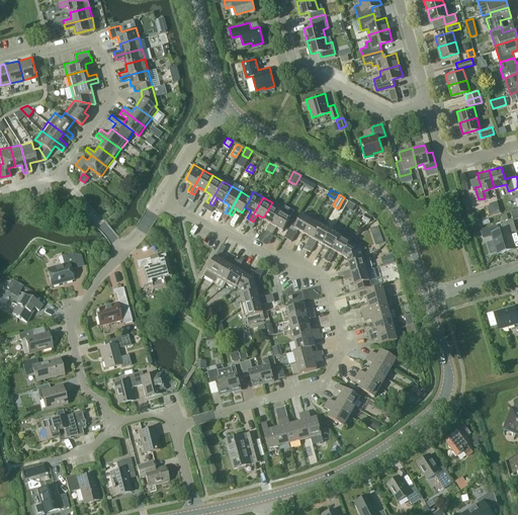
[(348,198),(345,204),(352,208),(355,202),(348,198)]
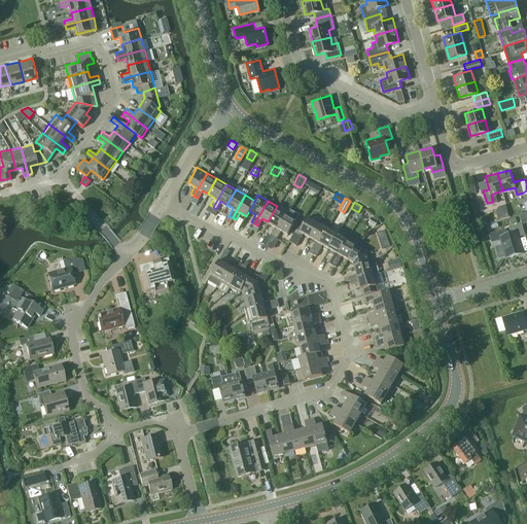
[(500,214),(512,212),(511,202),(499,203),(500,214)]
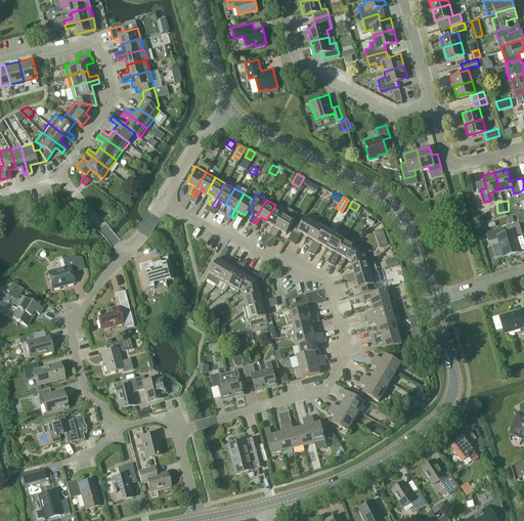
[(273,224),(268,231),(272,233),(286,211),(285,211),(275,205),(266,220),(273,224)]
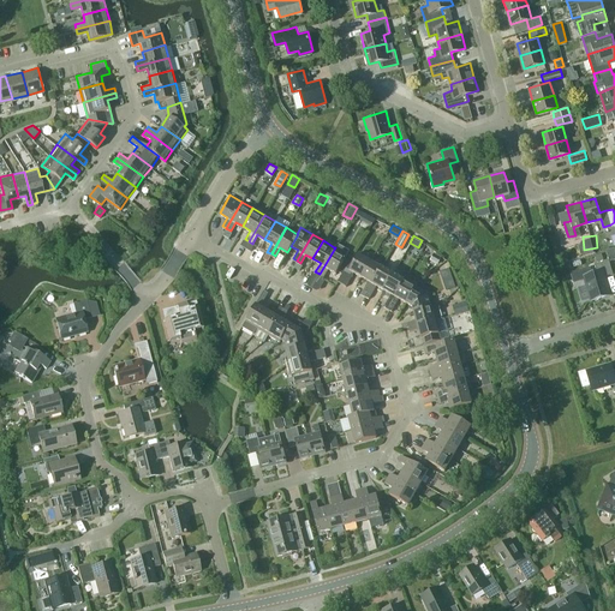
[(338,269),(341,271),(351,257),(346,253),(350,249),(338,241),(334,247),(335,247),(320,274),(323,276),(328,268),(336,271),(338,269)]
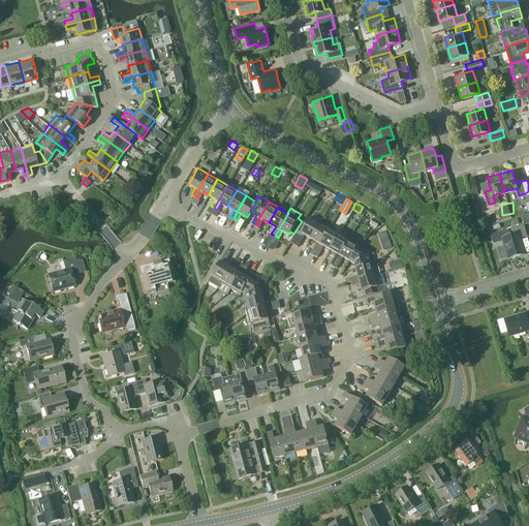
[(305,223),(302,221),(293,234),(290,241),(298,245),(304,233),(311,237),(319,221),(309,215),(305,223)]
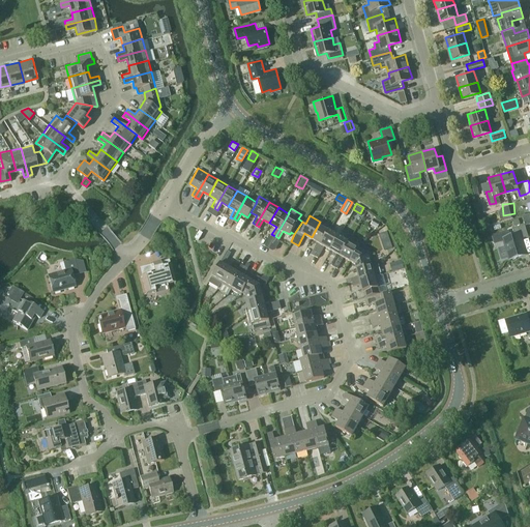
[(371,223),(377,226),(380,221),(374,216),(371,223)]
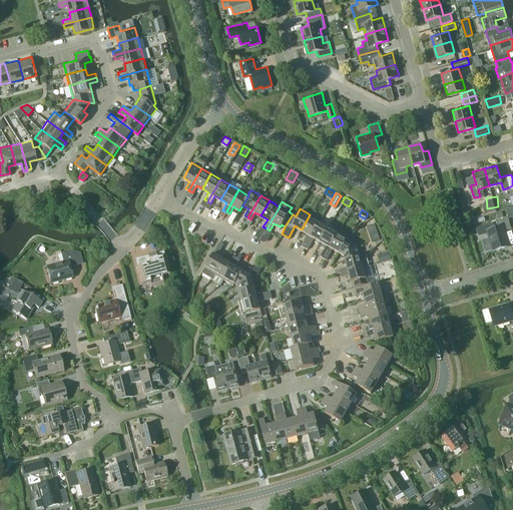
[(320,219),(310,214),(302,229),(308,232),(303,240),(307,241),(320,219)]
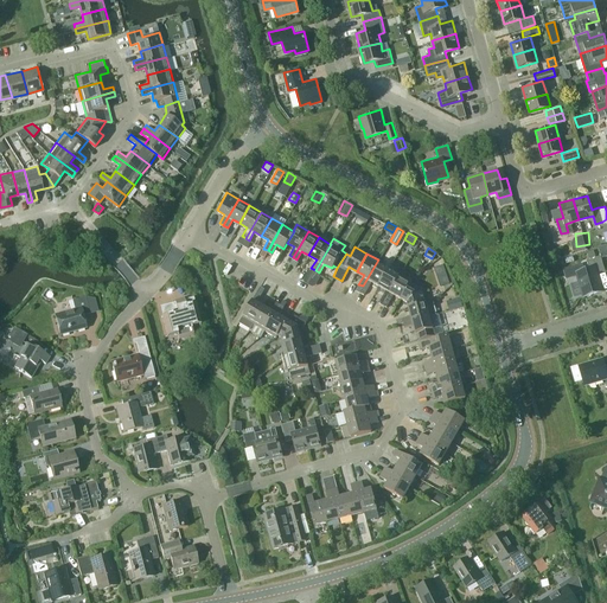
[(605,268),(601,255),(587,258),(589,268),(585,269),(582,261),(563,267),(563,268),(564,268),(568,274),(576,273),(583,294),(586,294),(587,294),(590,293),(592,292),(602,289),(596,270),(605,268)]
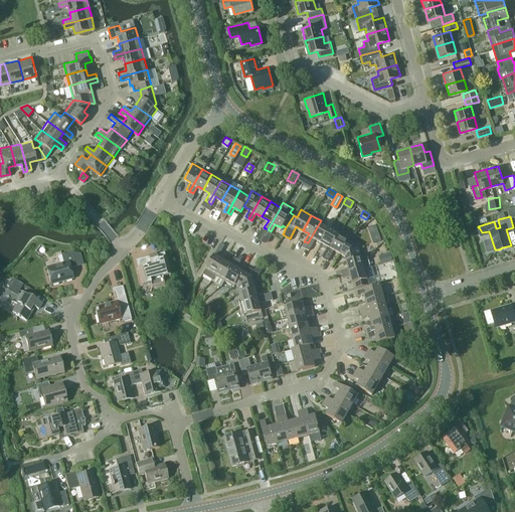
[(321,241),(330,226),(321,220),(308,242),(306,246),(309,248),(315,237),(321,241)]
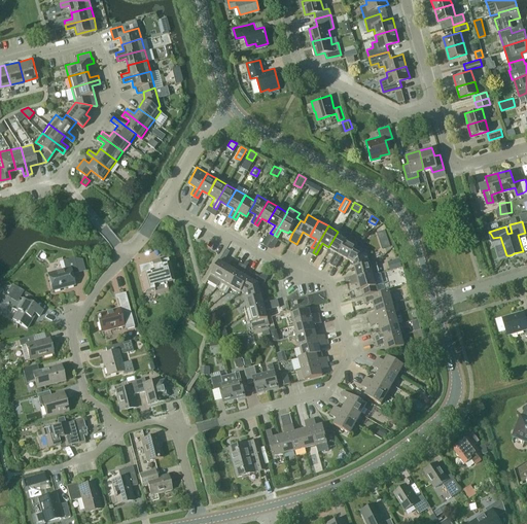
[(384,229),(378,231),(383,246),(389,244),(384,229)]
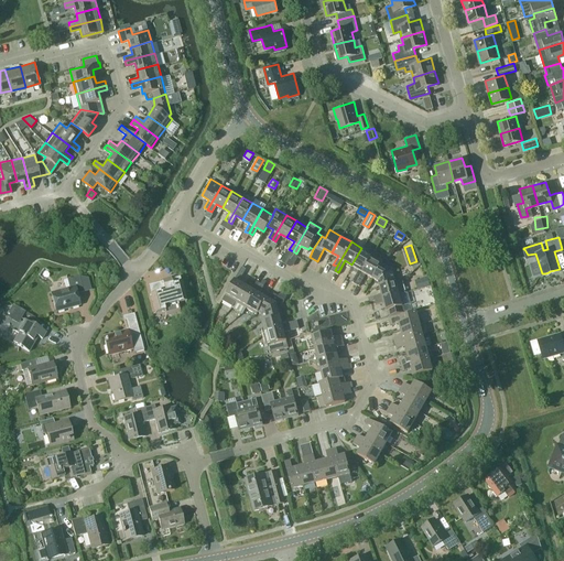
[(357,278),(371,254),(361,248),(351,265),(358,268),(354,276),(357,278)]
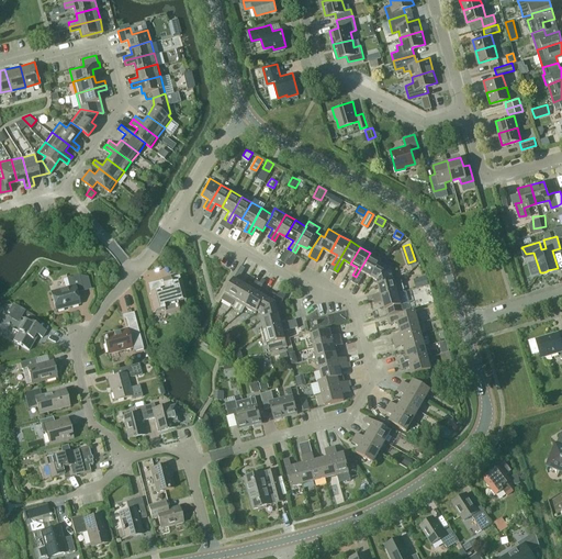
[(364,271),(371,276),(380,260),(380,261),(381,259),(370,253),(356,277),(360,279),(364,271)]
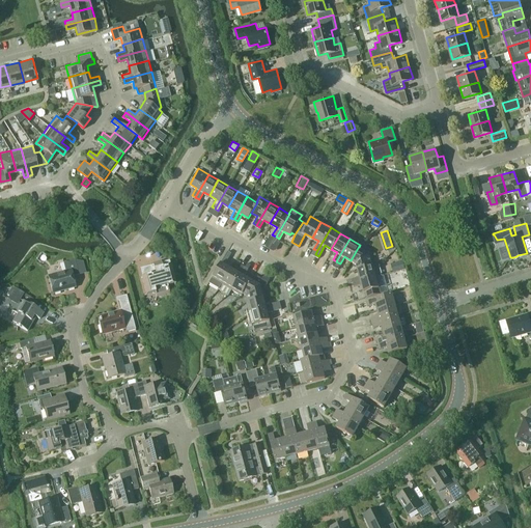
[(369,252),(359,247),(359,246),(351,260),(356,262),(357,268),(372,264),(369,252)]
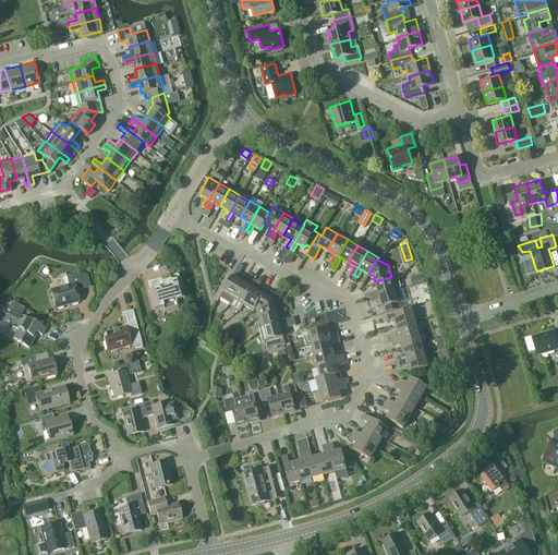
[(233,297),(242,280),(235,276),(243,264),(239,262),(237,266),(219,294),(230,301),(232,297),(233,297)]
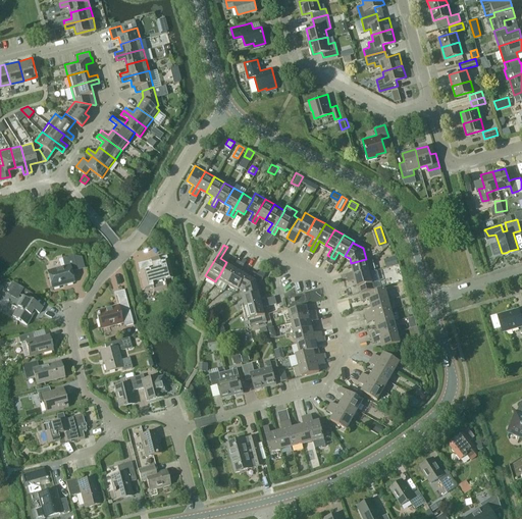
[(77,268),(73,253),(58,257),(60,265),(47,269),(52,287),(73,280),(70,270),(77,268)]
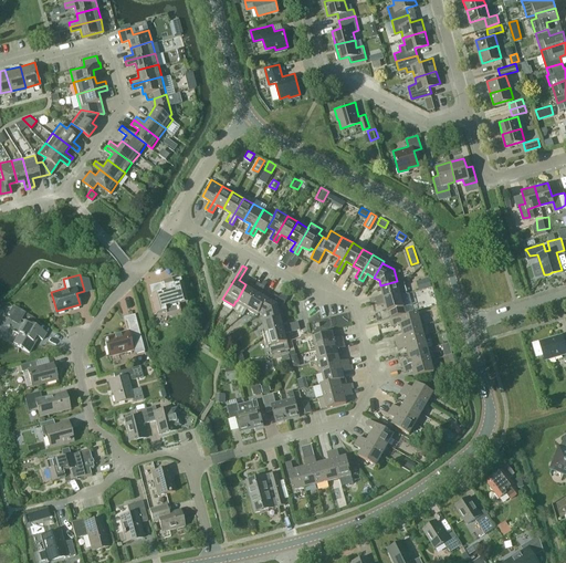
[(181,281),(180,275),(171,278),(171,277),(163,279),(166,290),(160,291),(160,290),(150,292),(156,312),(165,310),(166,314),(180,311),(178,302),(187,300),(182,280),(181,281)]
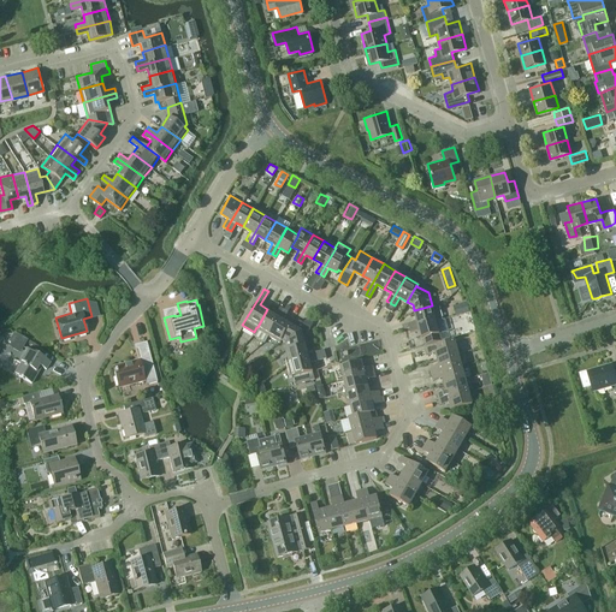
[(455,313),(465,310),(462,301),(452,303),(455,313)]
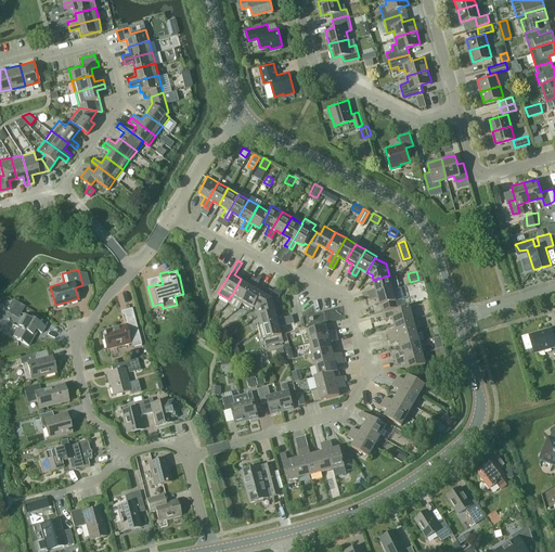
[(253,305),(261,291),(255,286),(261,274),(258,272),(256,277),(242,300),(253,307),(254,305),(253,305)]
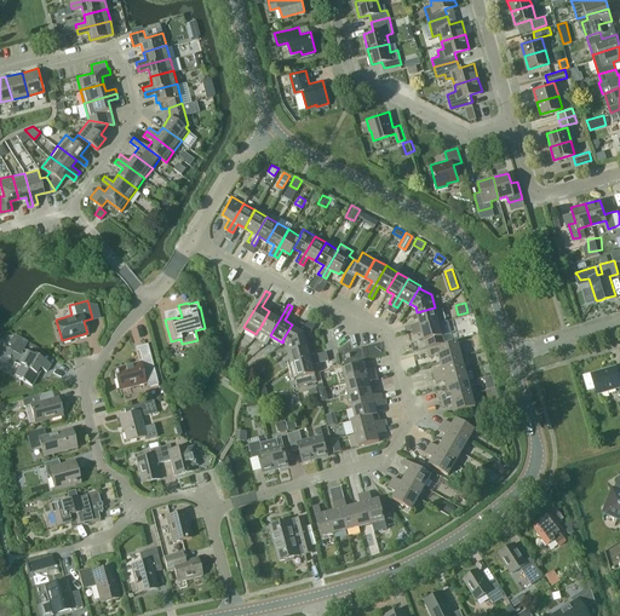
[(259,329),(270,335),(286,309),(282,306),(276,316),(269,311),(259,329)]
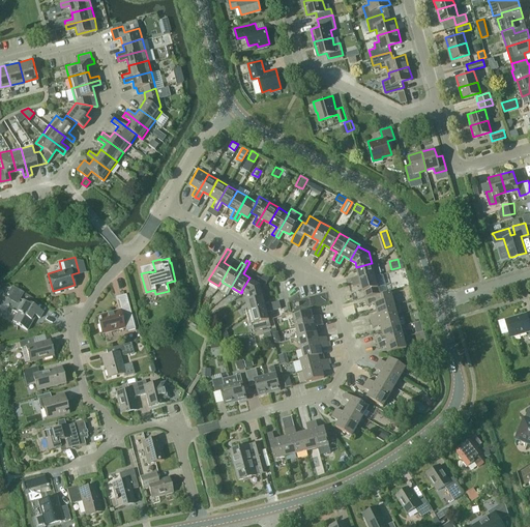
[(347,282),(351,281),(377,273),(381,272),(378,262),(374,263),(374,262),(372,263),(356,267),(358,274),(346,277),(347,282)]
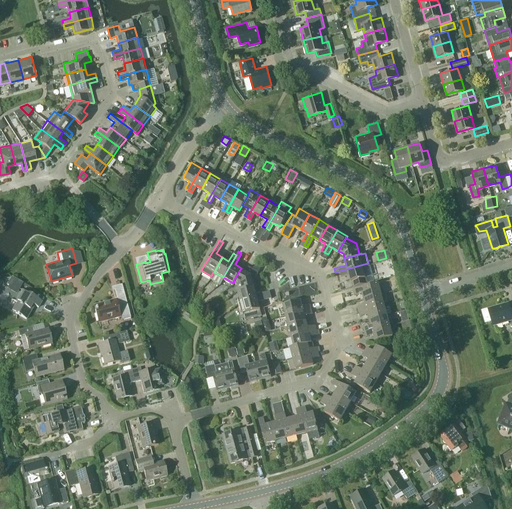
[(245,270),(241,268),(233,281),(234,281),(238,284),(239,289),(254,285),(252,277),(255,276),(258,270),(248,264),(245,270)]
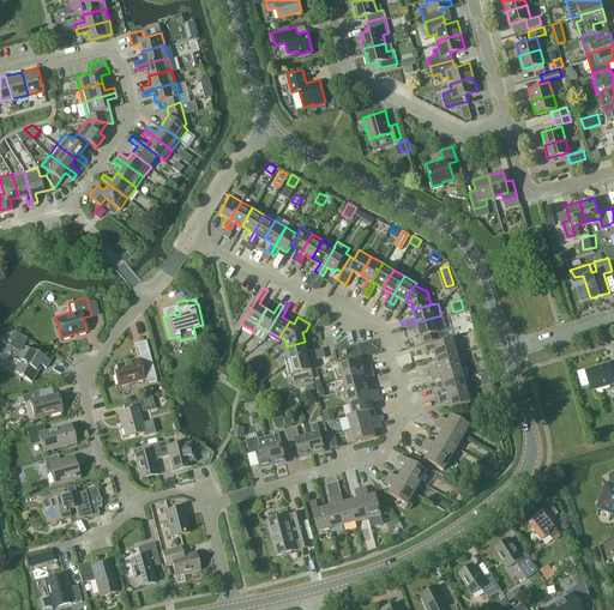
[(437,316),(407,325),(408,330),(417,326),(420,336),(421,334),(423,342),(440,337),(438,331),(440,330),(437,316)]
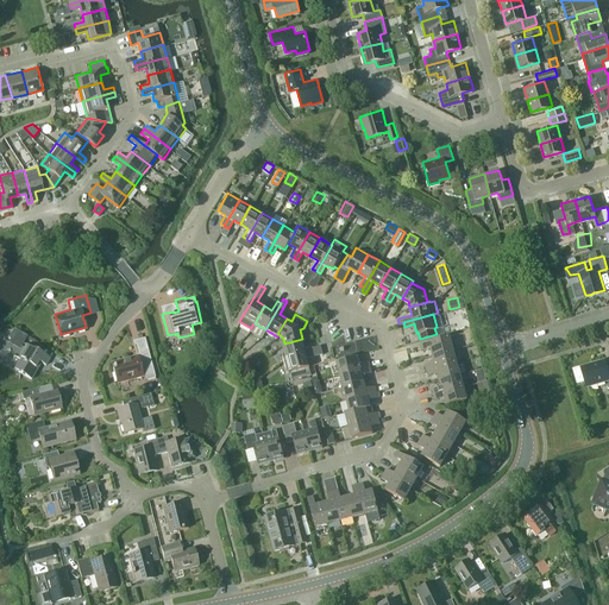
[(19,347),(27,333),(18,328),(16,327),(8,340),(19,347)]
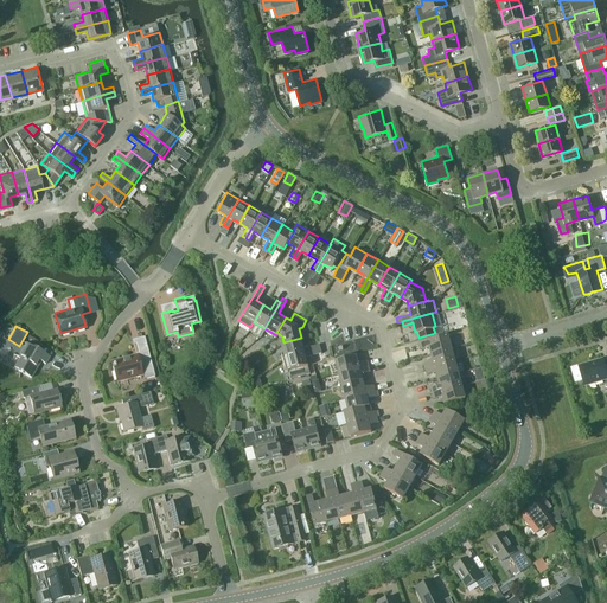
[(430,352),(452,346),(448,334),(419,341),(420,347),(429,345),(430,352)]
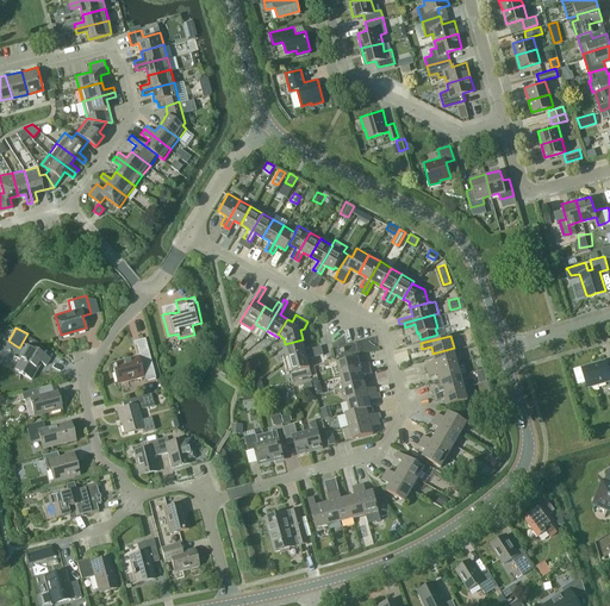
[(282,344),(286,357),(321,348),(319,344),(305,348),(303,339),(285,344),(282,344)]
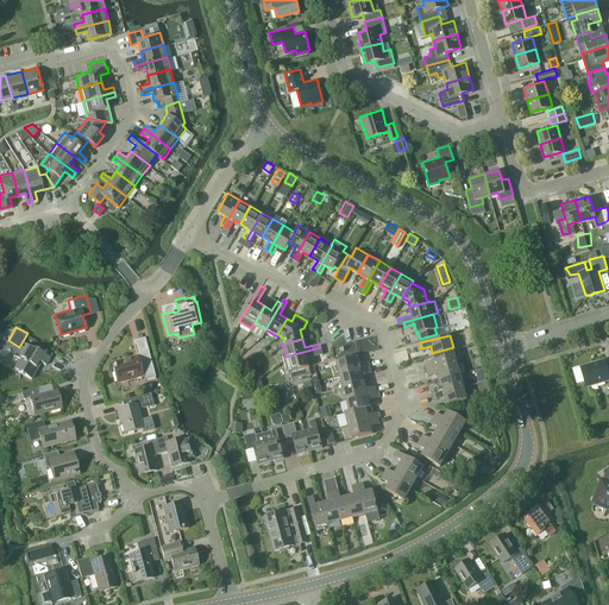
[(50,355),(26,341),(18,355),(20,357),(14,367),(31,377),(41,360),(45,363),(50,355)]
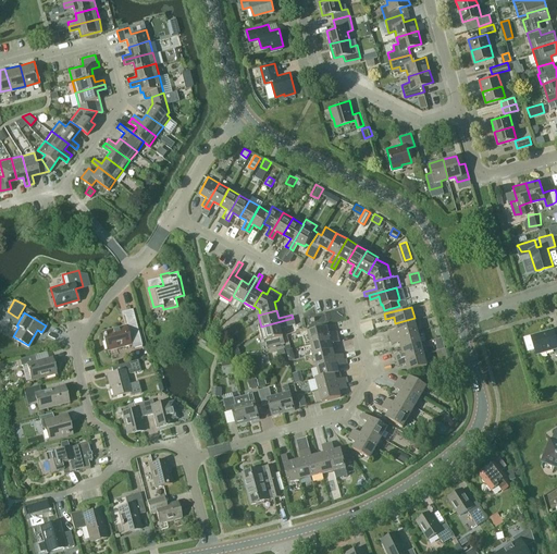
[(294,322),(293,318),(261,327),(264,339),(267,346),(281,342),(284,341),(281,327),(294,322)]
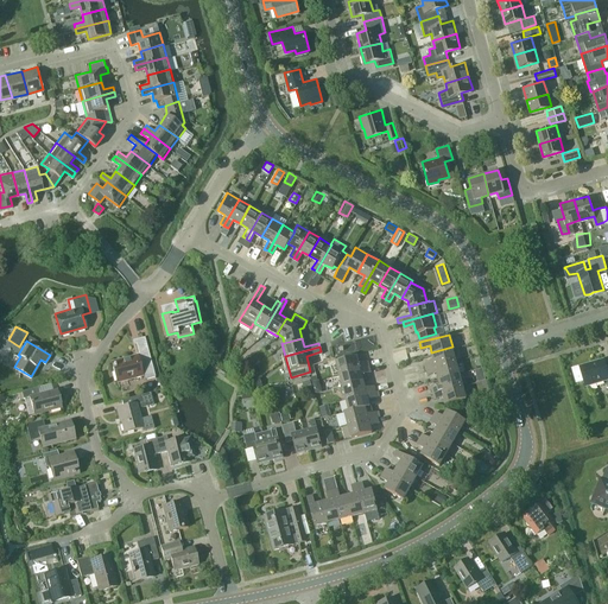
[(456,360),(453,347),(431,353),(434,360),(424,362),(426,367),(456,360)]
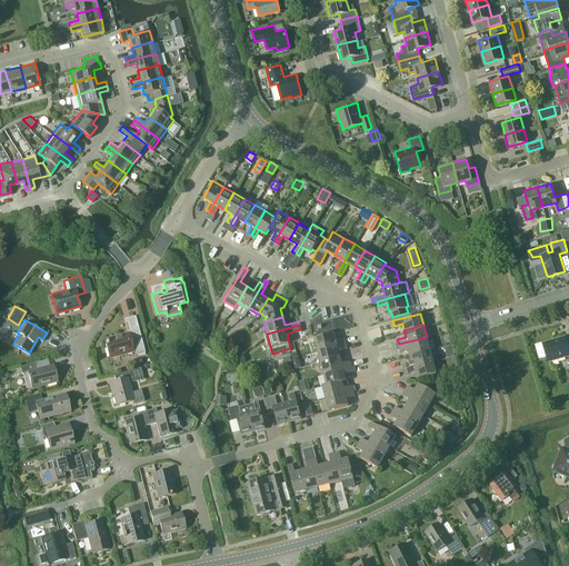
[(145,351),(139,328),(105,337),(109,355),(118,353),(119,354),(135,350),(136,354),(145,351)]
